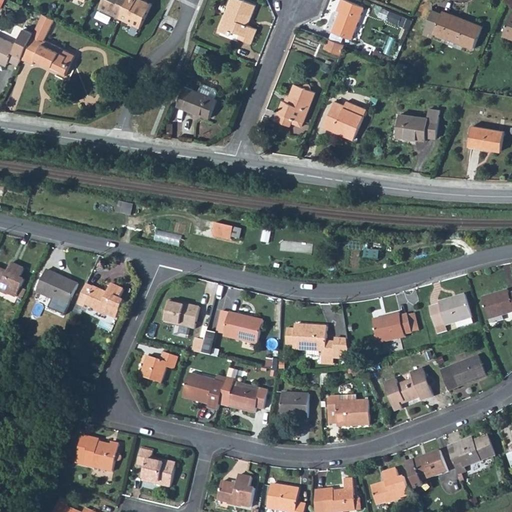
[(103,0),(100,8),(121,18),(128,0),(103,0)]
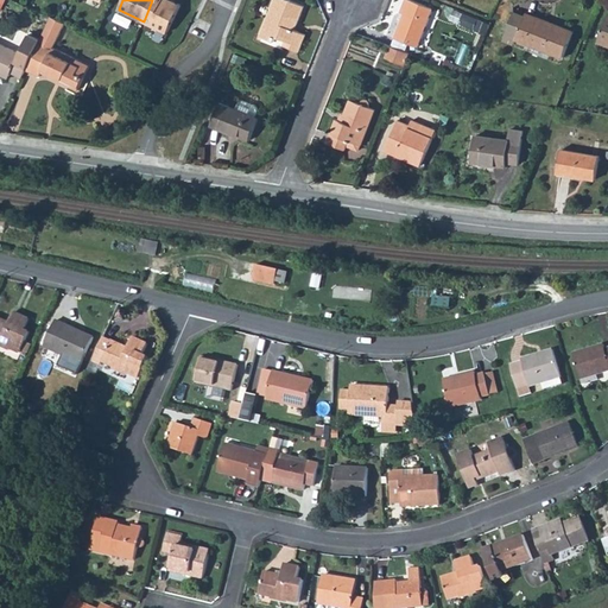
[(152,0),(144,21),(168,33),(181,5),(169,0),(152,0)]
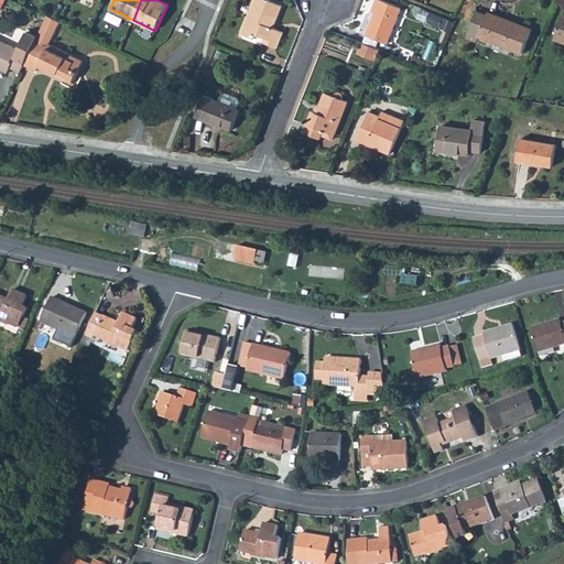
[(250,19),(248,18),(241,33),(255,39),(256,34),(264,39),(262,42),(277,49),(283,32),(273,28),(271,26),(272,23),(274,24),(282,6),(269,0),(255,0),(252,8),(255,9),(250,19)]
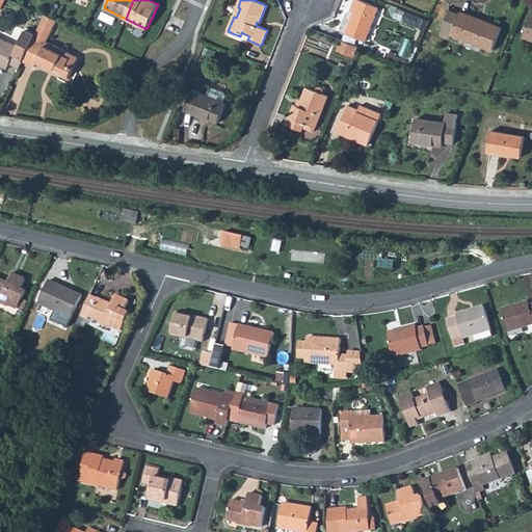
[(358,0),(353,0),(351,6),(354,8),(353,11),(345,32),(365,41),(378,7),(358,0)]
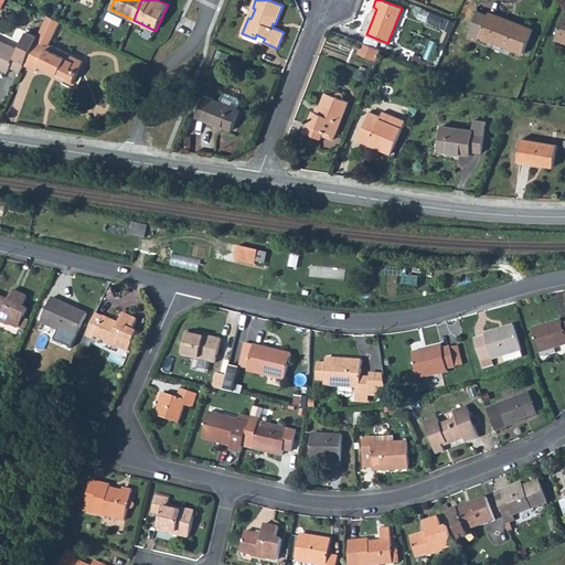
[(478,12),(468,36),(478,41),(480,36),(523,53),(532,30),(489,12),(487,16),(478,12)]
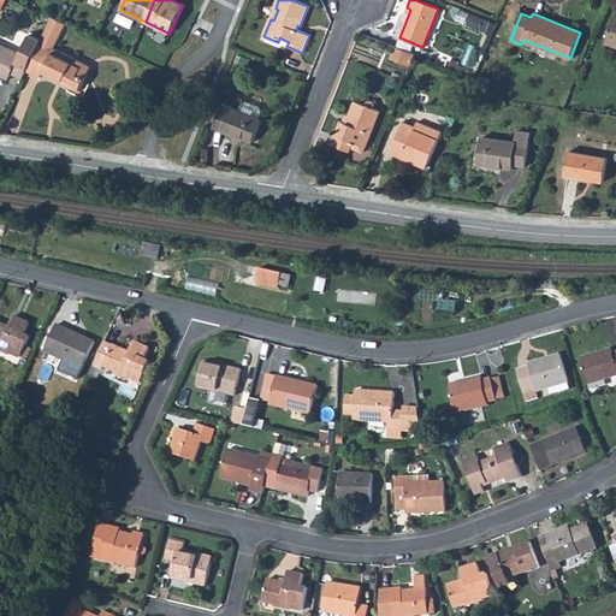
[(615,15),(605,42),(615,46),(615,15)]
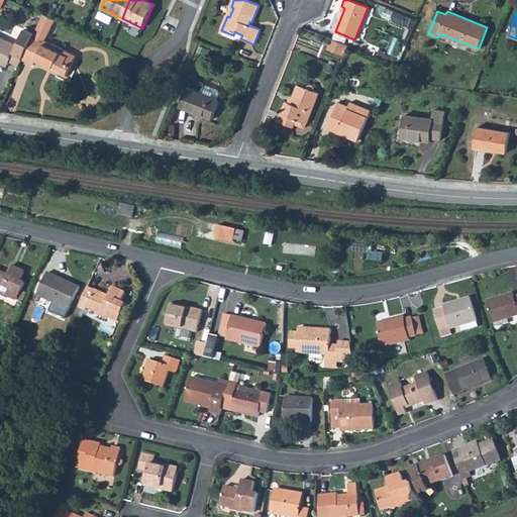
[(34,34),(22,60),(34,65),(35,62),(45,67),(46,64),(53,67),(52,70),(67,77),(77,56),(45,40),(56,20),(43,14),(34,34)]
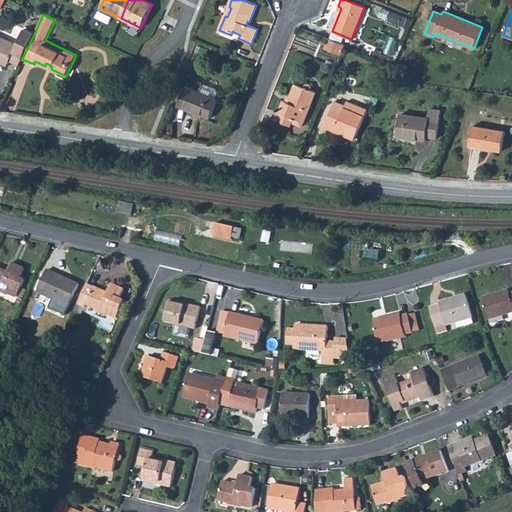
[(0,59),(8,64),(10,60),(19,65),(22,59),(34,34),(24,29),(17,45),(0,36),(0,59)]
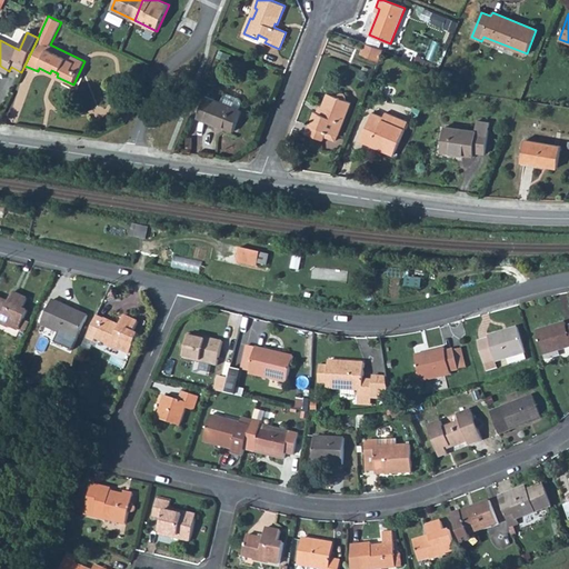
[(365,42),(360,53),(379,60),(383,50),(365,42)]
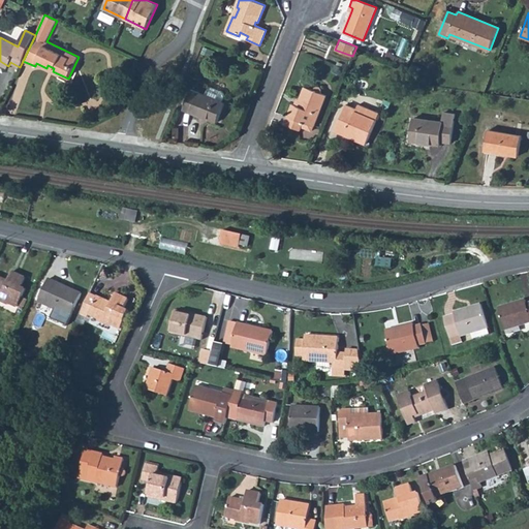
[(191,90),(184,110),(217,123),(225,103),(222,102),(224,96),(222,91),(208,86),(204,95),(191,90)]
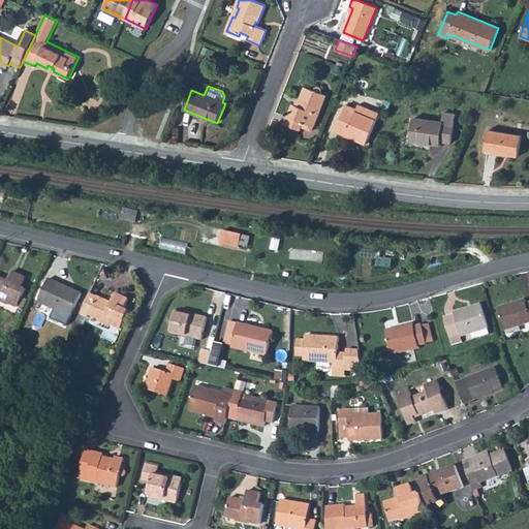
[(297,106),(294,105),(292,104),(284,125),(300,131),(302,127),(304,123),(313,127),(327,95),(321,93),(321,91),(321,90),(321,89),(321,88),(316,86),(314,87),(313,90),(305,87),(300,100),(297,106)]
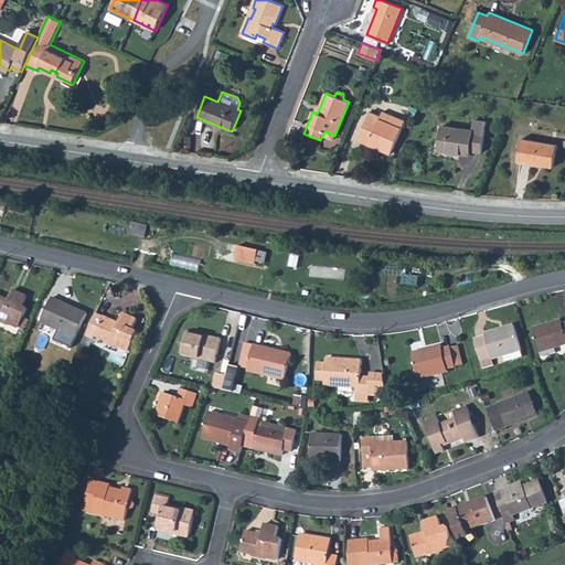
[(370,112),(358,140),(391,153),(405,120),(383,112),(381,116),(370,112)]
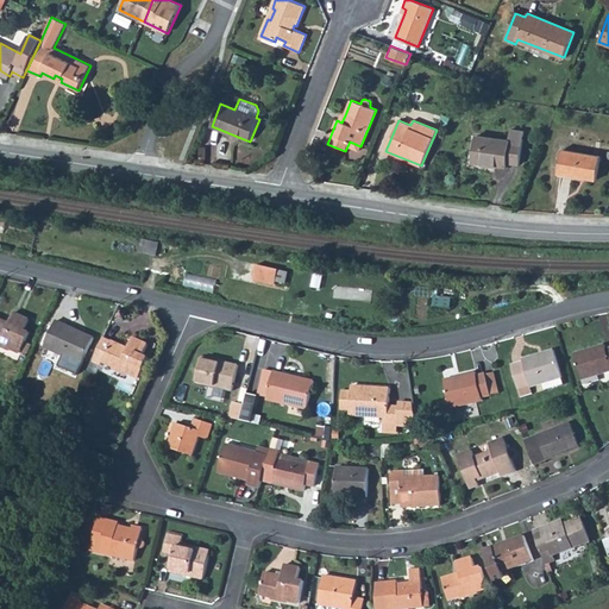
[(477,136),(473,163),(506,167),(507,163),(519,164),(523,131),(510,130),(509,140),(477,136)]
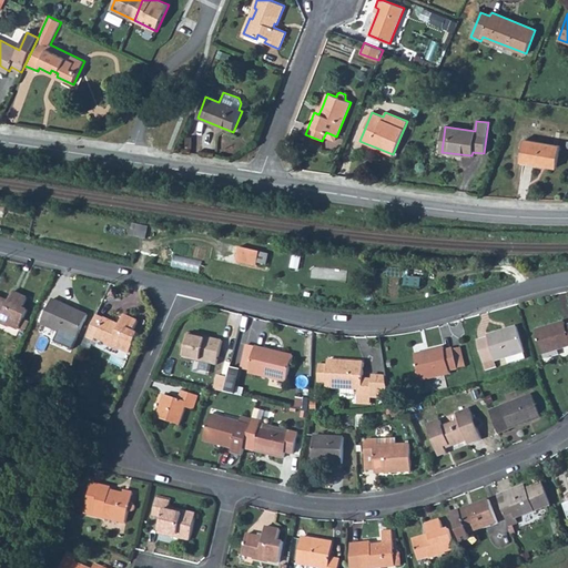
[(326,132),(324,137),(335,141),(336,137),(326,132)]
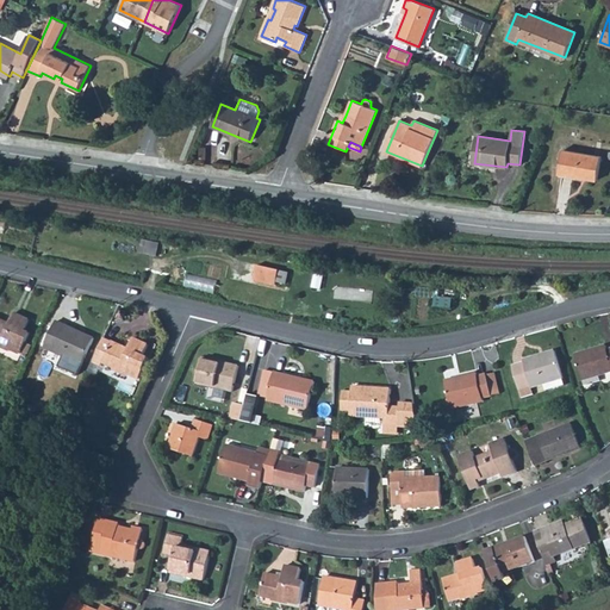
[(562,150),(559,173),(598,180),(602,157),(562,150)]
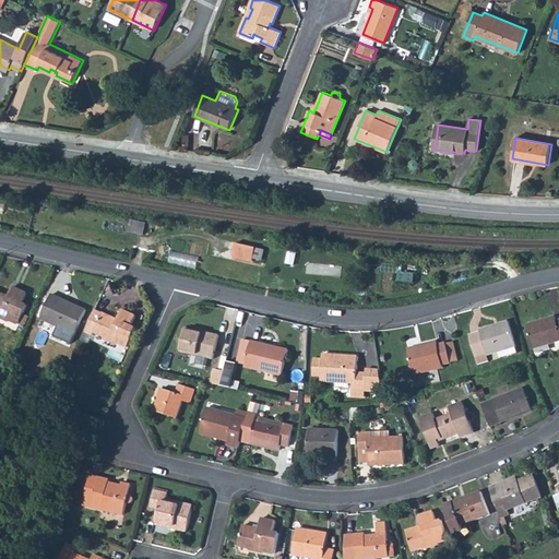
[(236,244),(233,258),(252,262),(256,249),(236,244)]
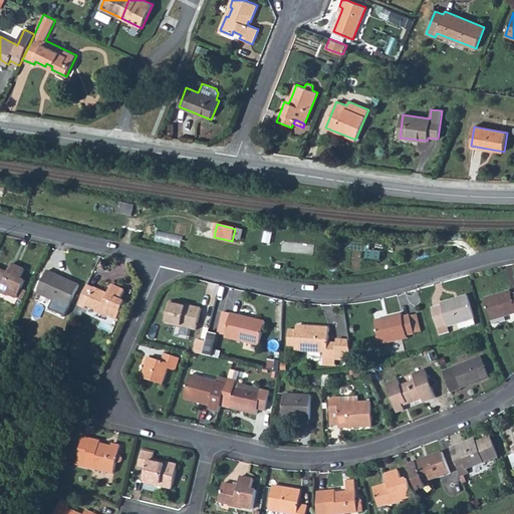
[(157,242),(182,245),(184,234),(158,231),(157,242)]
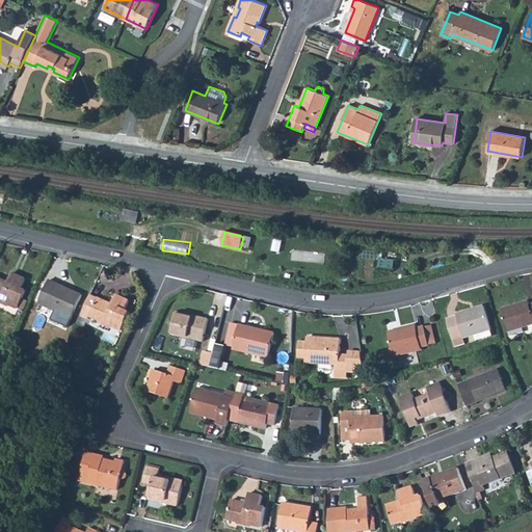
[(395,261),(379,259),(379,268),(394,269),(395,261)]
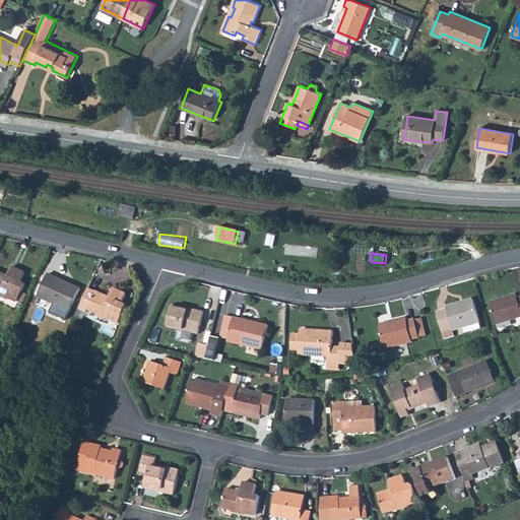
[(0,272),(0,296),(8,300),(9,298),(18,302),(18,300),(23,303),(27,295),(22,293),(25,284),(20,282),(24,273),(12,267),(8,276),(0,272)]
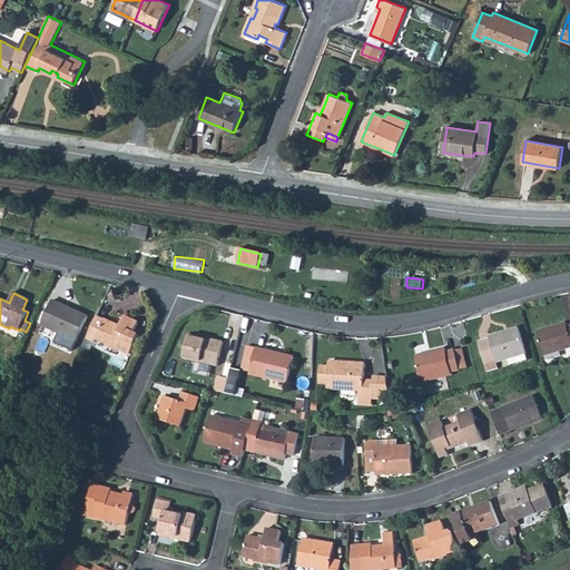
[(47,312),(41,324),(59,333),(77,341),(88,316),(52,300),(47,311),(47,312)]
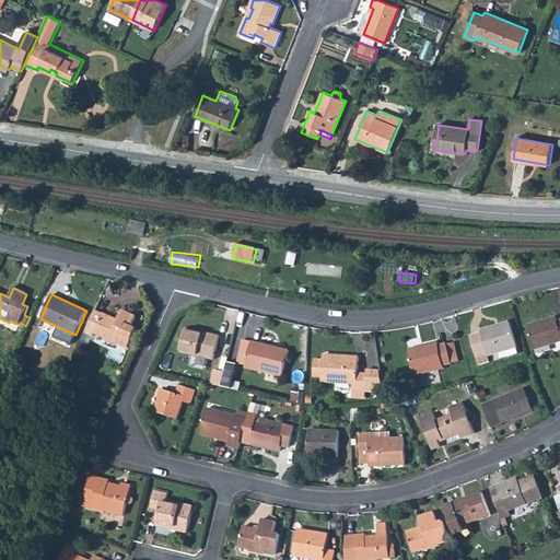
[(93,336),(94,333),(104,337),(103,339),(119,347),(120,345),(128,349),(137,329),(131,327),(137,317),(123,311),(118,321),(96,311),(86,334),(93,336)]
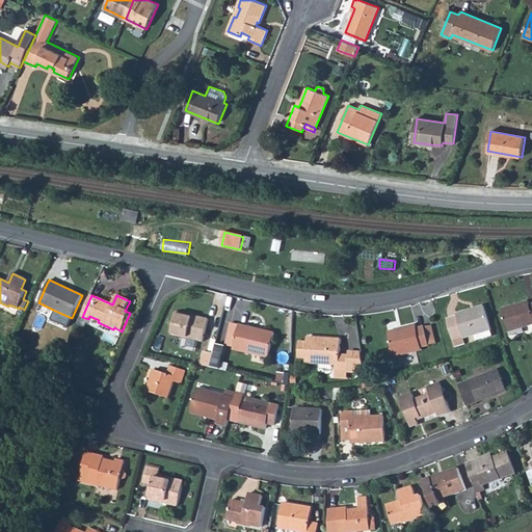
[(528,301),(501,310),(508,331),(531,324),(531,303),(529,304),(528,301)]
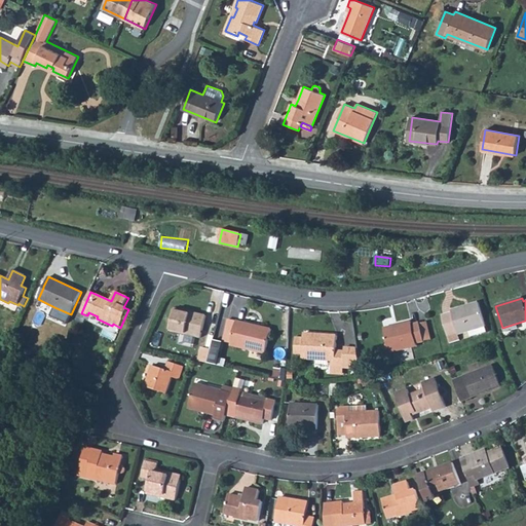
[(441,315),(447,336),(457,333),(458,334),(468,331),(484,327),(485,326),(478,302),(451,310),(451,312),(441,315)]
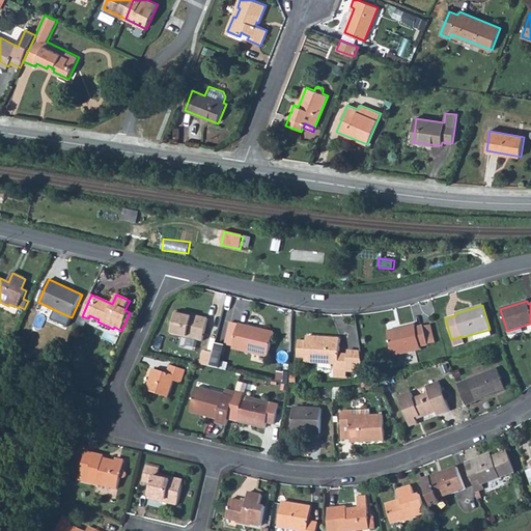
[(72,317),(55,310),(51,318),(68,326),(72,317)]
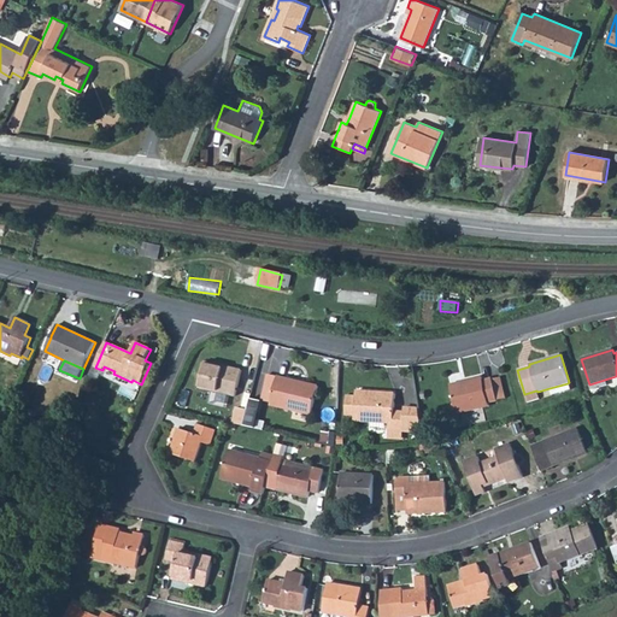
[(205,363),(199,388),(235,397),(241,371),(205,363)]
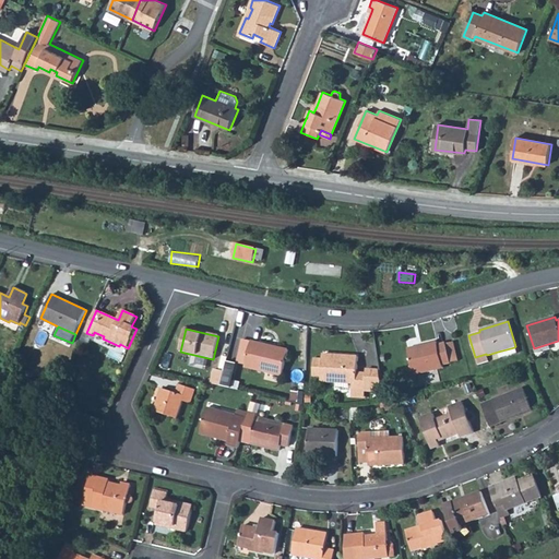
[(240,353),(248,354),(251,342),(242,340),(240,353)]
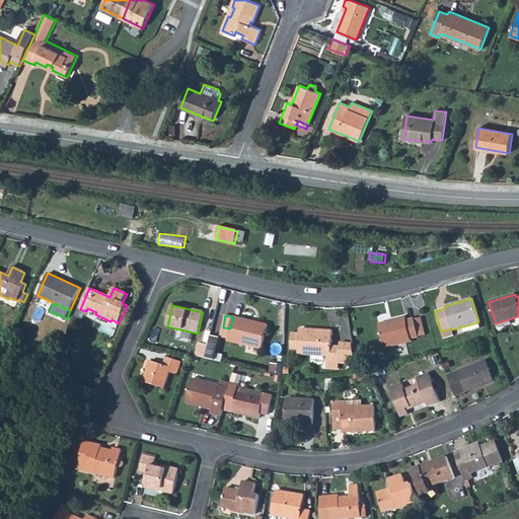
[(230,328),(227,341),(262,349),(267,325),(233,317),(230,328)]
